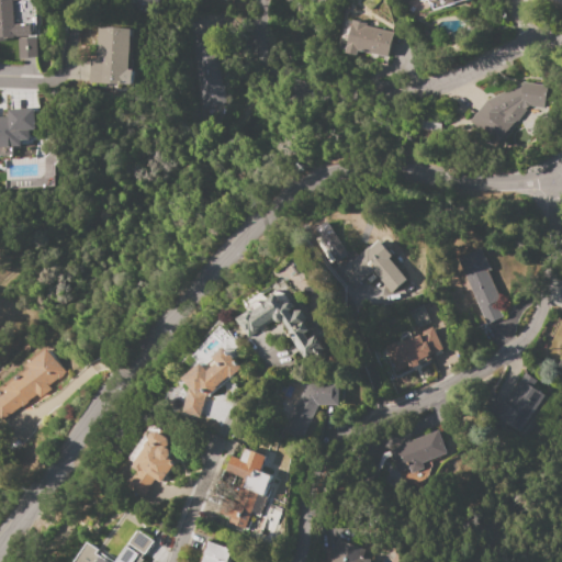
[(0,0),(12,0),(13,24),(30,23),(31,36),(14,37),(6,38),(6,41),(0,41),(0,0)]
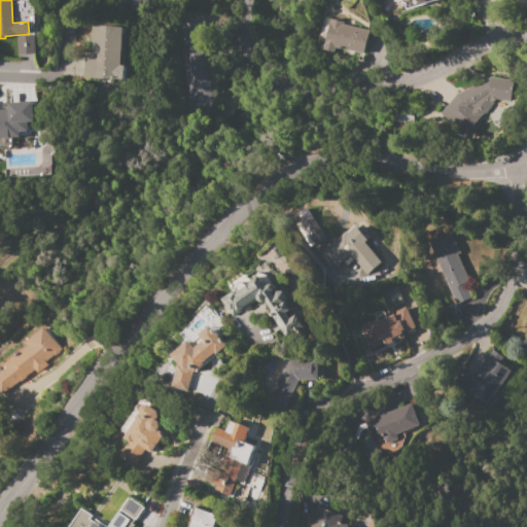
[(125,0),(147,0),(138,11),(125,0)]
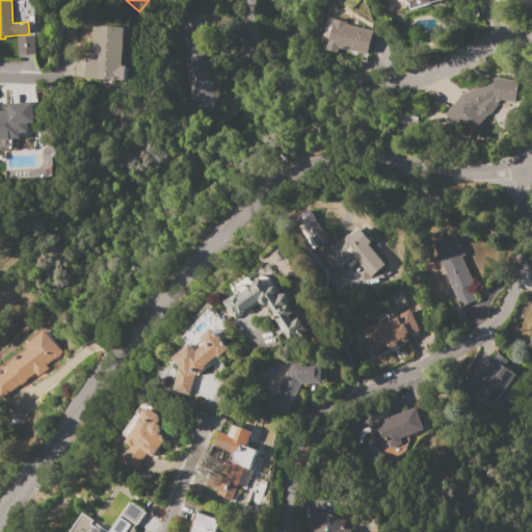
[(397,0),(398,1),(402,0),(405,0),(407,8),(441,0),(397,0)]
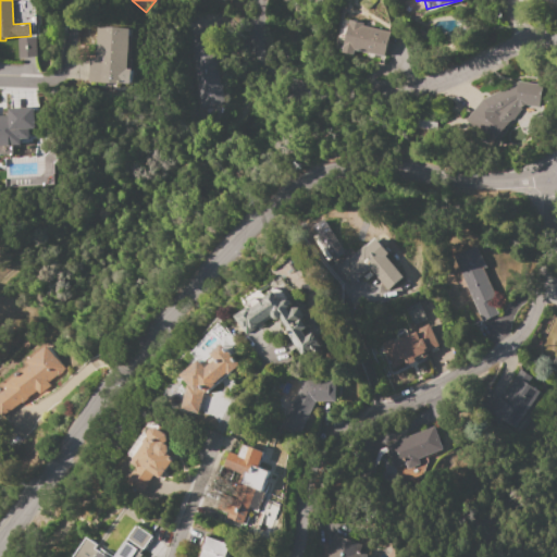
[(391,32),(384,58),(354,51),(353,56),(341,52),(348,20),(363,24),(363,26),(391,32)]
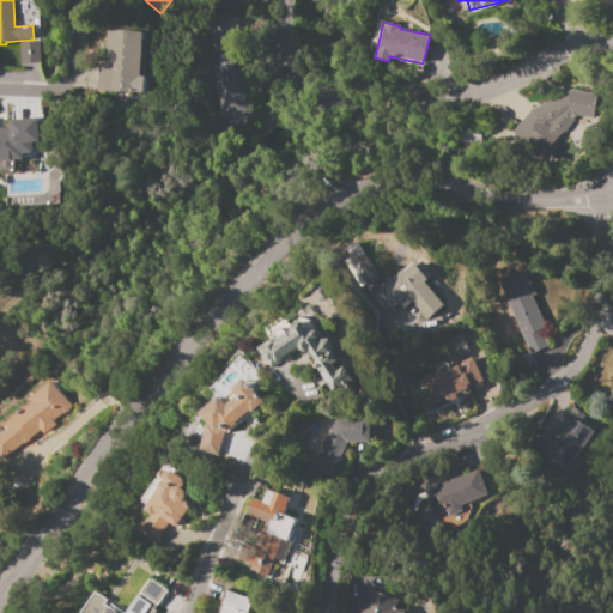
[(103,30),(139,31),(138,77),(143,77),(143,92),(96,91),(96,66),(102,66),(103,30)]
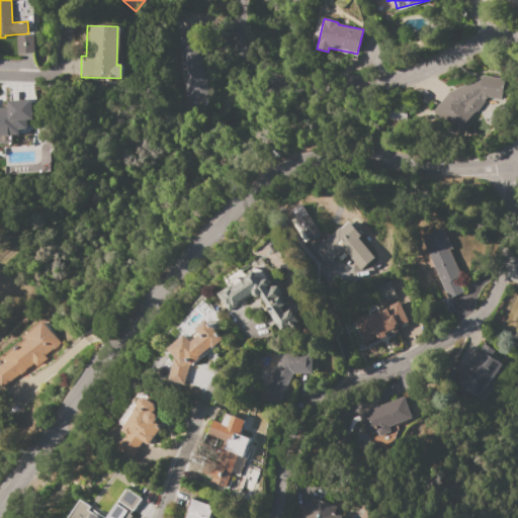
[(32,34),(34,54),(16,55),(15,35),(32,34)]
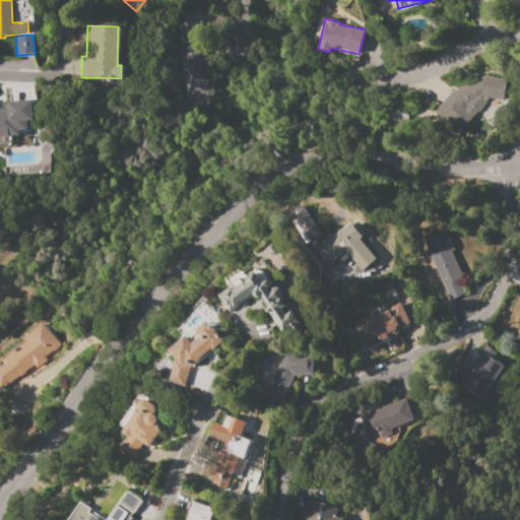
[(176,40),(197,37),(203,78),(205,78),(208,96),(185,100),(176,40)]
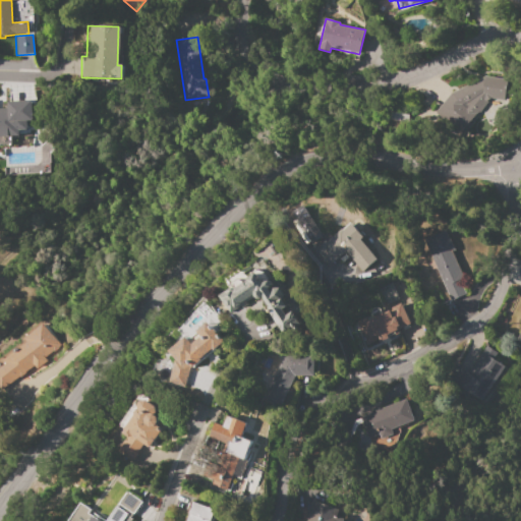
[(483,76),(507,79),(503,101),(489,99),(485,101),(486,102),(478,113),(477,112),(460,132),(436,112),(451,93),(482,77),(483,76)]
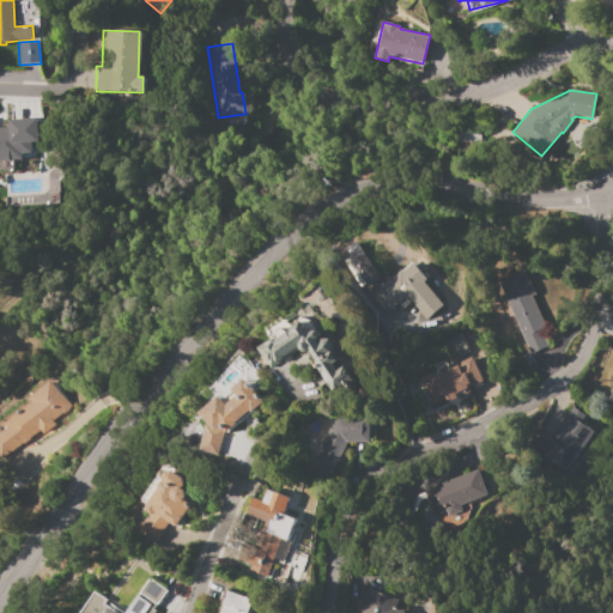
[(0,127),(10,127),(10,120),(37,119),(38,141),(32,141),(34,155),(24,155),(24,161),(22,161),(22,163),(0,164),(0,127)]
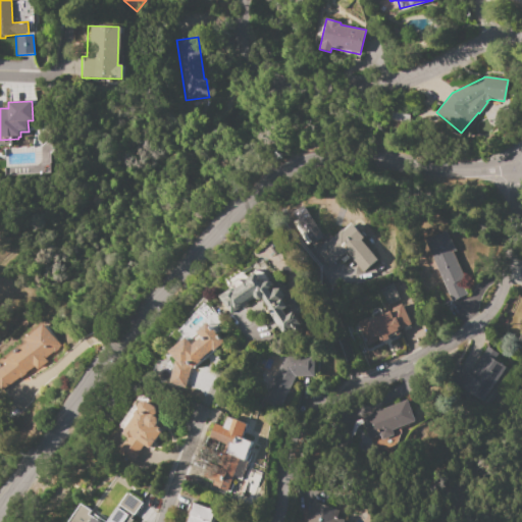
[(320,248),(351,222),(363,238),(361,239),(377,259),(363,271),(346,252),(332,263),(320,248)]
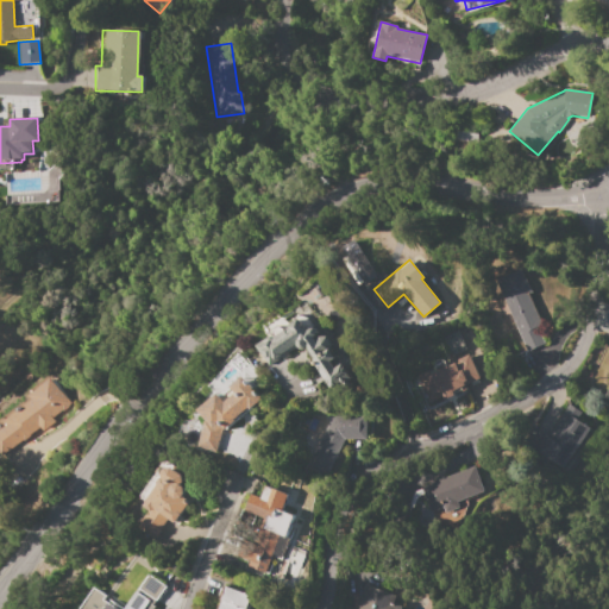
[(526,351),(495,282),(522,270),(532,294),(528,295),(542,326),(538,327),(545,343),(526,351)]
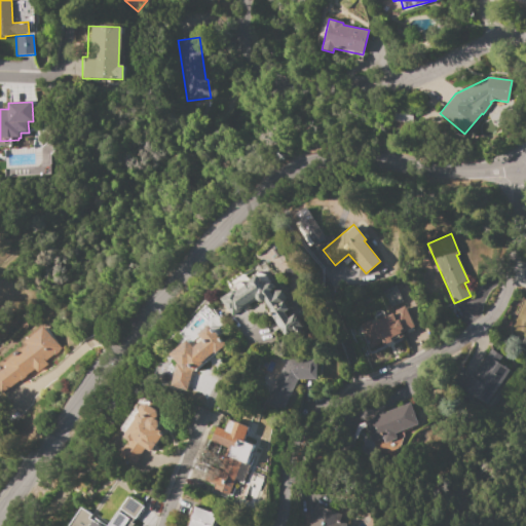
[(231,316),(220,298),(231,292),(232,294),(250,283),(249,282),(258,276),(263,284),(266,280),(268,284),(270,284),(272,289),(272,291),(273,293),(276,291),(283,291),(287,298),(285,302),(290,310),(286,312),(290,318),(296,314),(303,326),(292,334),(291,333),(287,336),(286,334),(285,335),(274,318),(273,318),(268,311),(270,309),(265,301),(262,302),(260,302),(257,300),(231,316)]
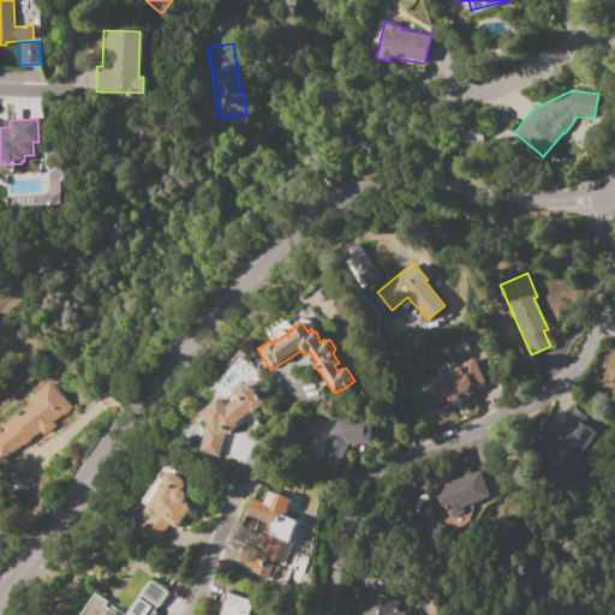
[(471,352),(454,359),(446,342),(463,334),(471,352)]
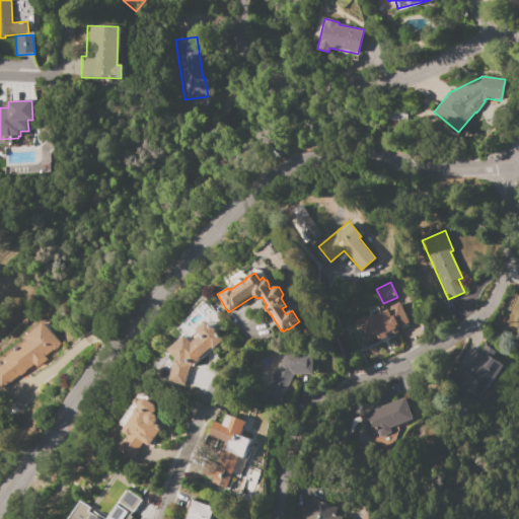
[(363,321),(392,307),(391,305),(401,301),(412,321),(387,332),(388,337),(379,341),(376,334),(373,335),(374,338),(365,343),(355,321),(361,318),(363,321)]
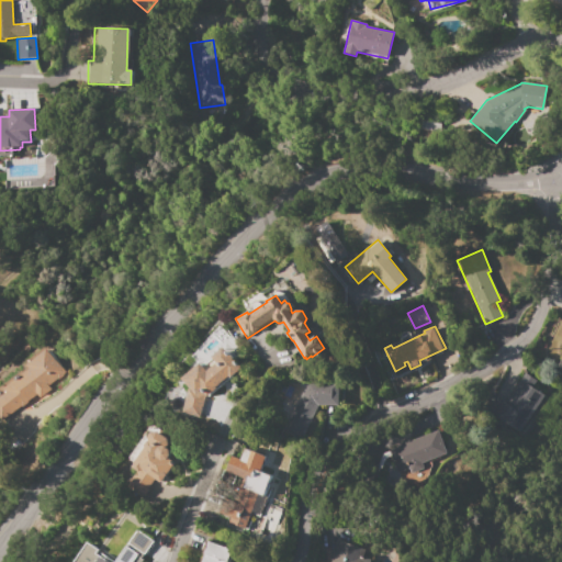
[(204,401),(201,418),(183,414),(190,388),(182,379),(202,362),(205,368),(215,359),(213,357),(225,347),(243,368),(204,401)]
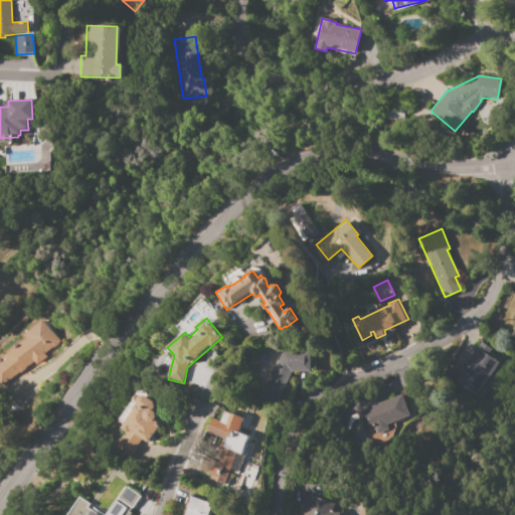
[(43,320),(59,341),(43,353),(46,357),(36,364),(33,361),(2,385),(0,382),(0,354),(19,340),(21,343),(27,338),(25,334),(43,320)]
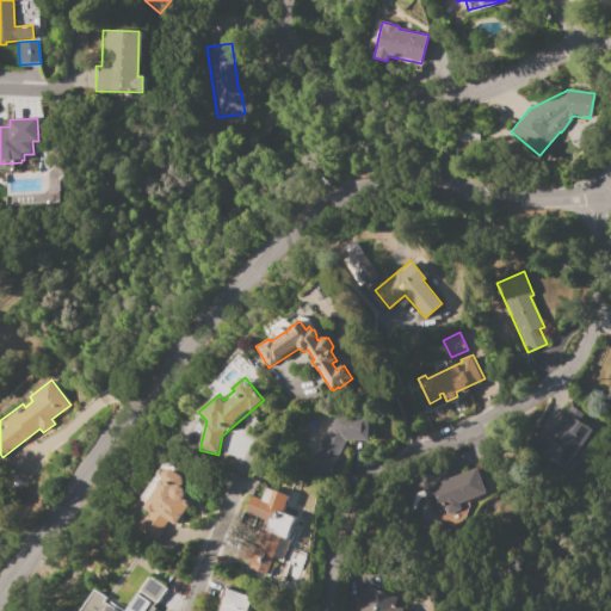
[(565,470),(538,452),(571,406),(584,414),(579,420),(593,430),(565,470)]
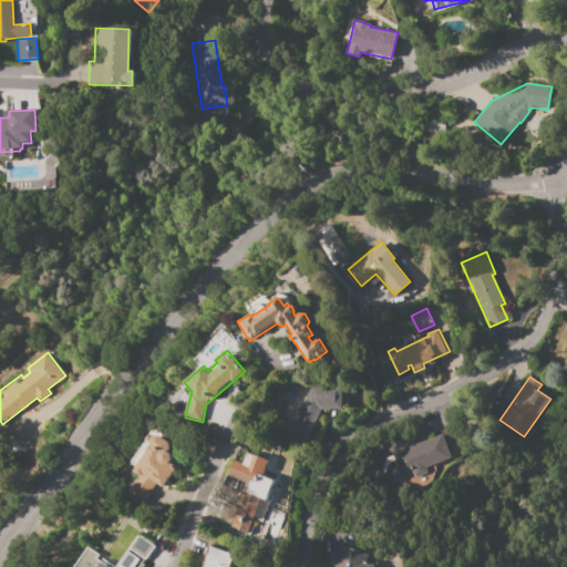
[(320,409),(303,443),(286,434),(309,385),(341,387),(341,410),(320,409)]
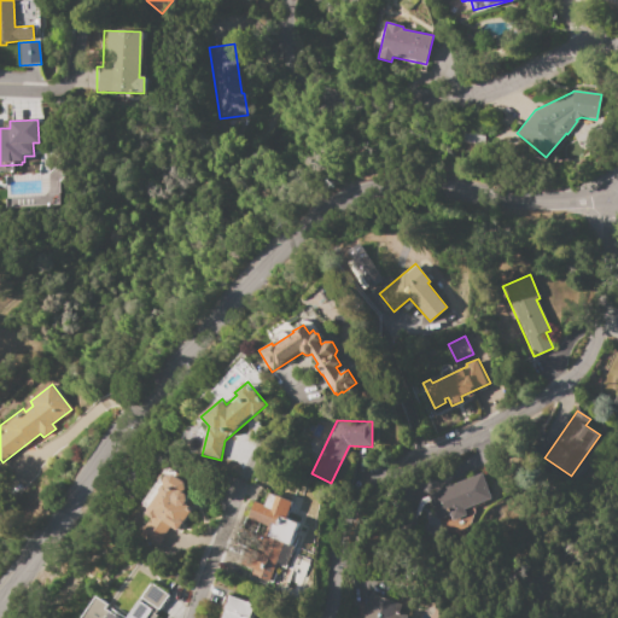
[(144,505),(159,482),(158,481),(165,470),(186,483),(187,487),(187,489),(184,493),(187,495),(188,499),(187,501),(186,503),(193,508),(178,531),(170,526),(162,538),(163,538),(156,548),(141,538),(145,534),(141,530),(145,525),(152,517),(146,513),(150,509),(144,505)]
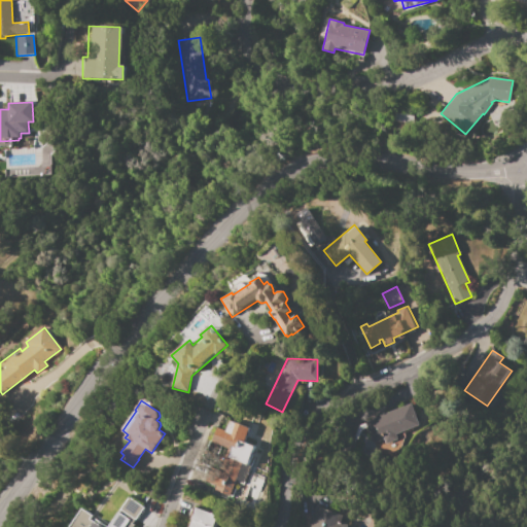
[(363,422),(371,419),(371,417),(384,412),(385,414),(411,403),(419,425),(372,444),(363,422)]
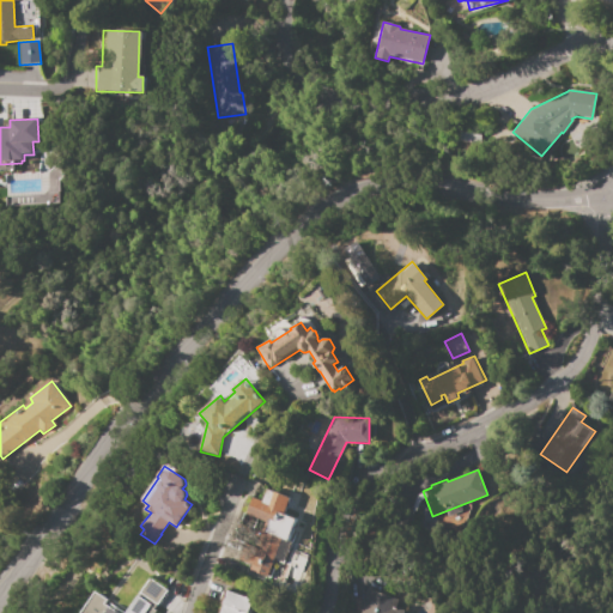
[(265,490),(291,499),(285,516),(293,520),(286,540),(280,539),(267,576),(249,570),(250,565),(238,560),(244,544),(255,547),(265,522),(244,515),(252,497),(261,501),(265,490)]
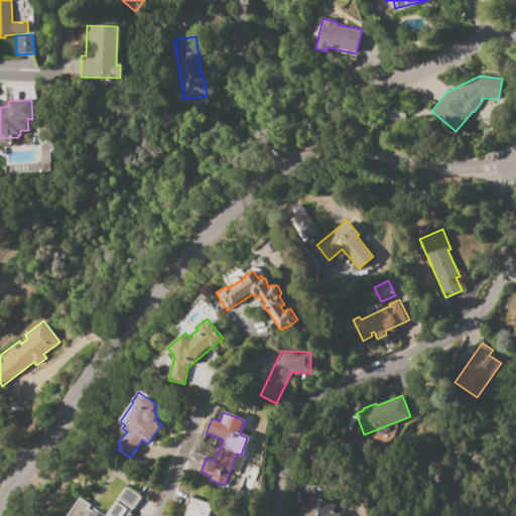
[(68,515),(82,498),(92,505),(91,506),(104,515),(106,515),(127,487),(141,497),(130,513),(132,514),(130,515),(68,515)]
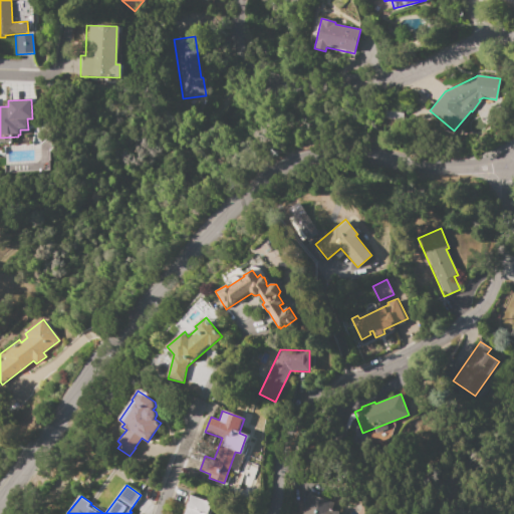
[(298,513),(306,493),(334,503),(332,509),(340,512),(339,513),(298,513)]
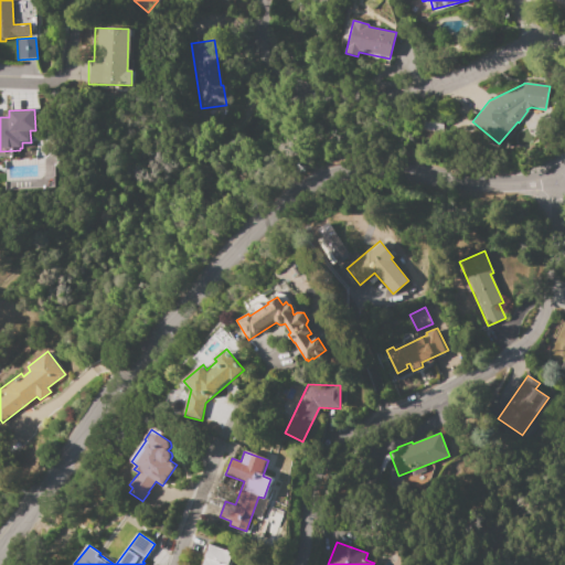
[(201,564),(209,544),(233,553),(228,564),(201,564)]
